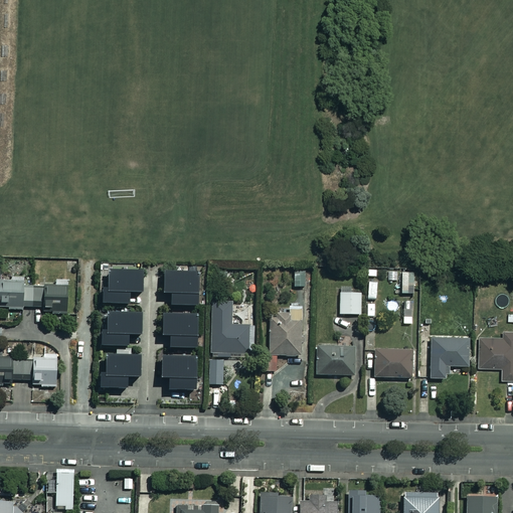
[(139,270),(106,270),(106,303),(126,303),(126,296),(126,291),(139,291),(139,270)]
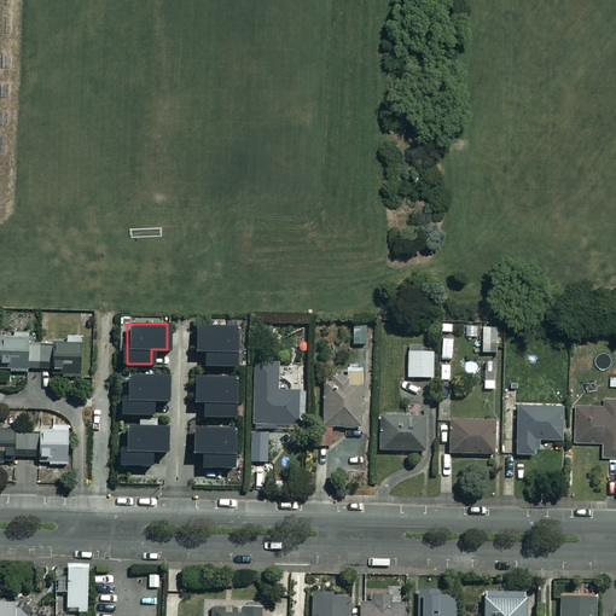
[(234,325),(193,326),(195,350),(201,350),(201,356),(201,365),(236,365),(234,325)]
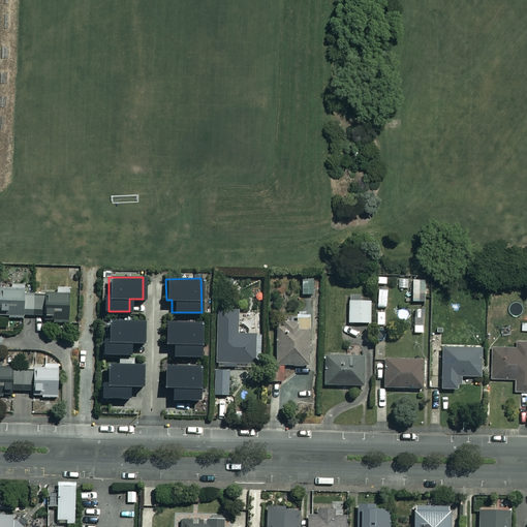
[(315,279),(303,279),(303,292),(316,292),(315,279)]
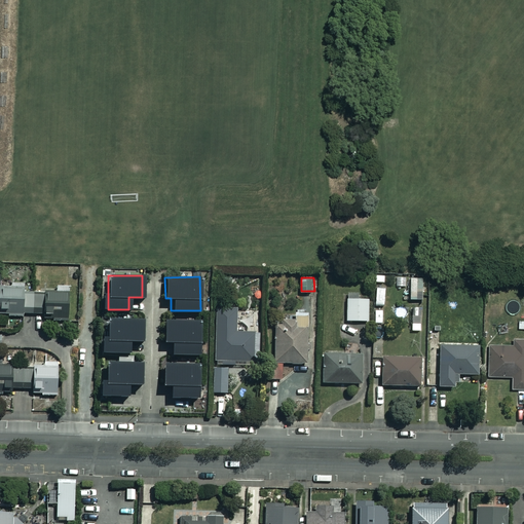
[(424,298),(424,279),(411,279),(410,298),(424,298)]
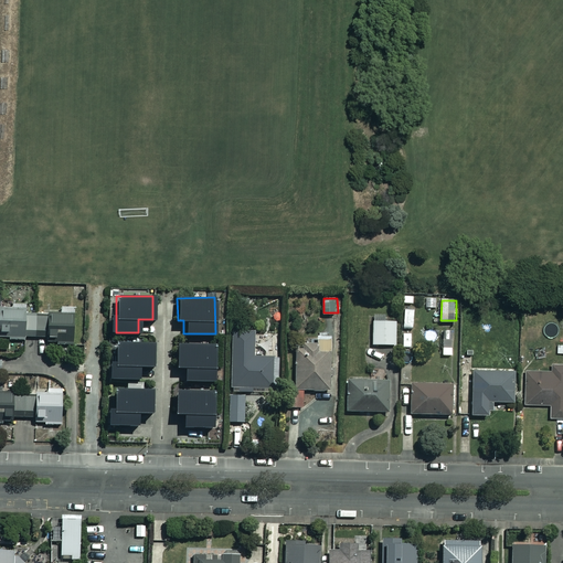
[(27,305),(0,304),(0,337),(10,337),(10,340),(29,340),(29,335),(45,335),(45,311),(27,310),(27,305)]
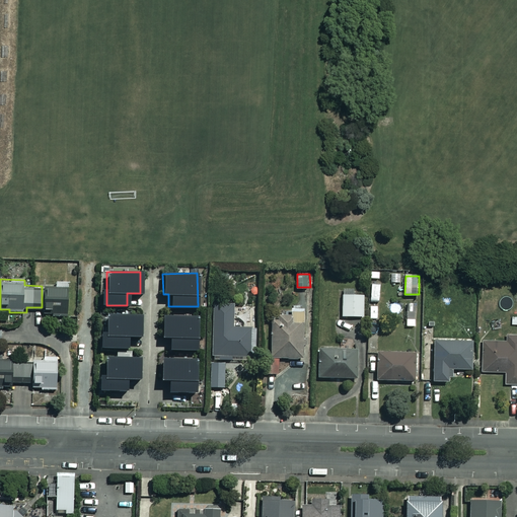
[(72,289),(50,289),(50,316),(72,316),(72,289)]
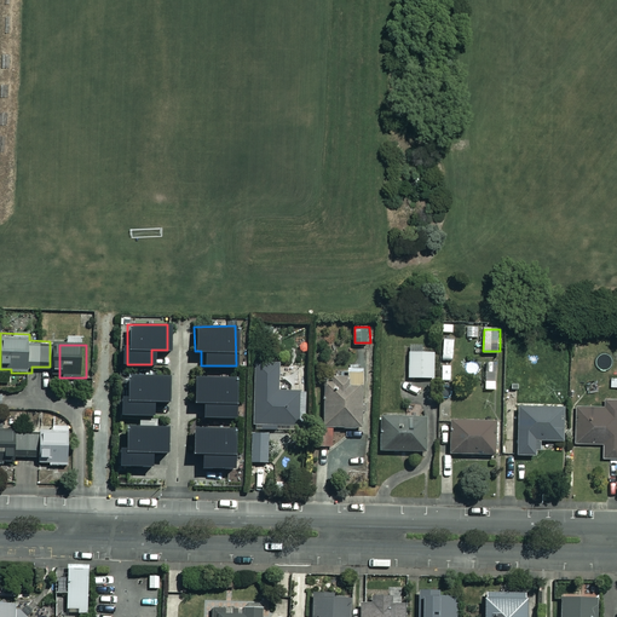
[(434,352),(409,352),(409,376),(436,376),(434,352)]
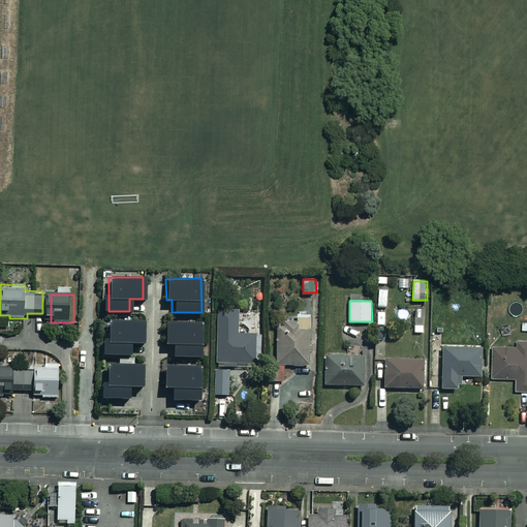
[(217,362),(223,363),(223,366),(239,366),(239,363),(255,363),(256,333),(240,332),(240,308),(218,307),(217,362)]
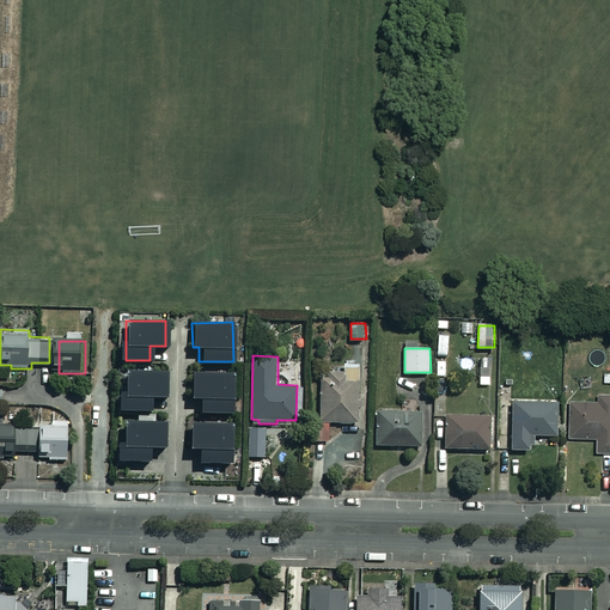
[(494,357),(481,357),(481,385),(493,386),(494,357)]
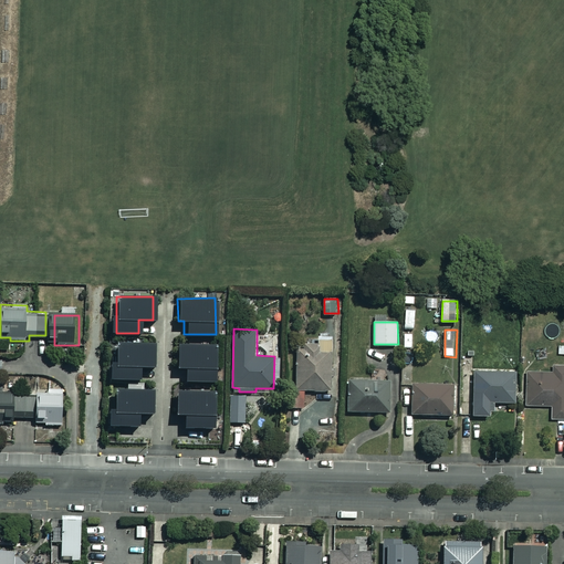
[(331,389),(332,336),(319,336),(319,345),(298,344),(295,389),(288,389),(288,406),(305,407),(305,389),(331,389)]
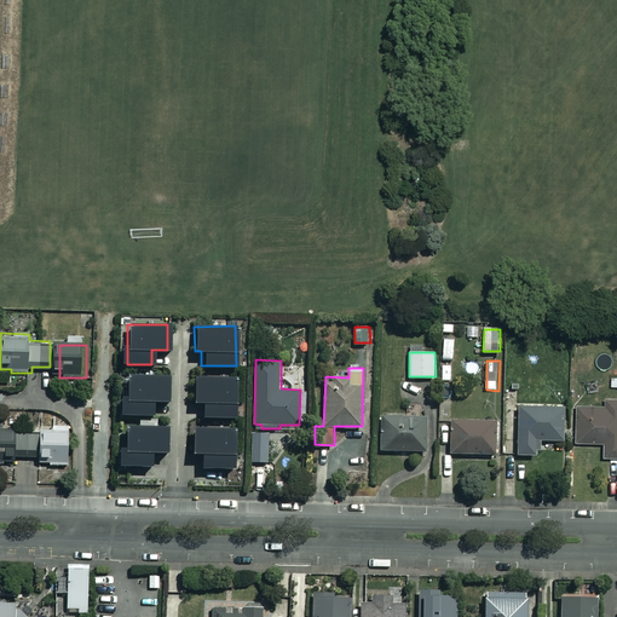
[(154,407),(154,401),(166,401),(166,374),(126,373),(125,416),(154,416),(154,407)]
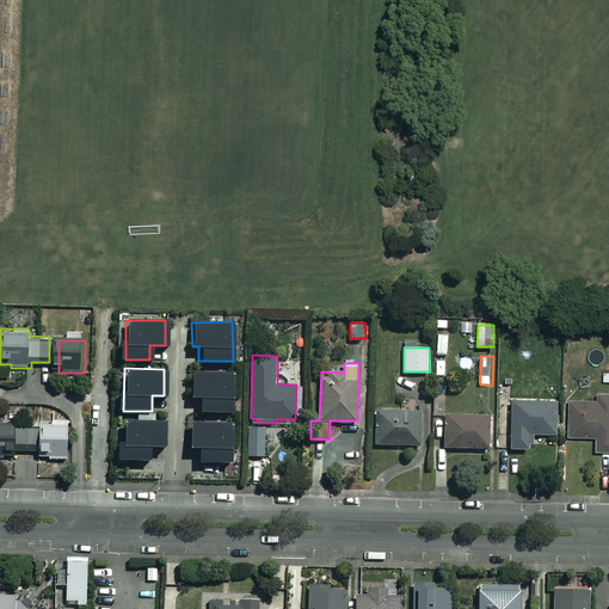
[(190,397),(197,397),(196,404),(196,412),(229,412),(229,370),(191,369),(190,397)]
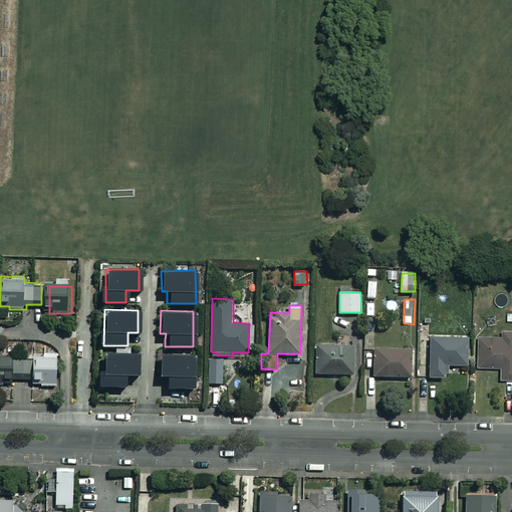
[(511,326),(503,326),(503,335),(480,334),(479,365),(501,365),(501,377),(511,377),(511,326)]
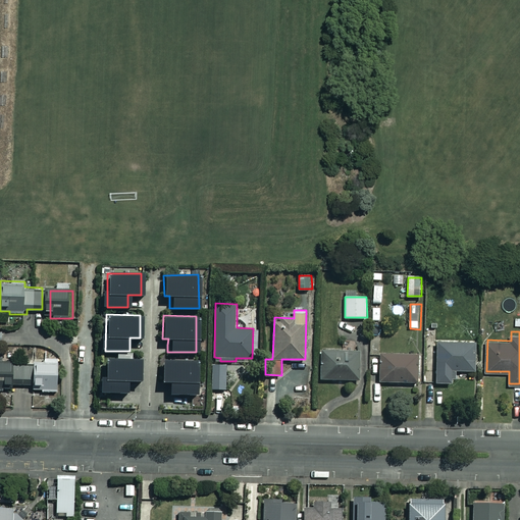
[(473,342),(434,342),(435,383),(453,382),(453,370),(474,370),(473,342)]
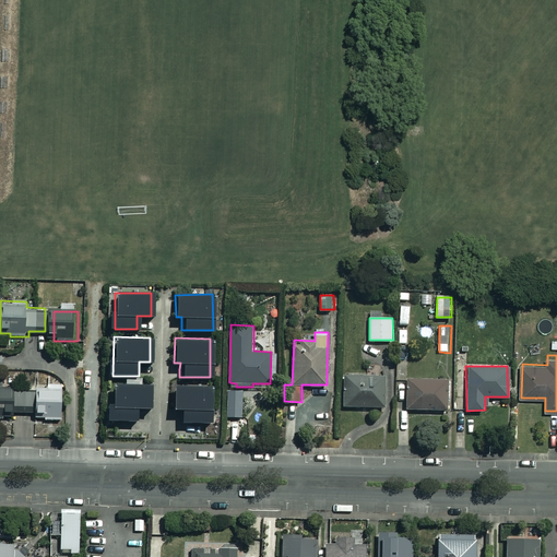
[(386,375),(343,375),(343,405),(386,405),(386,375)]
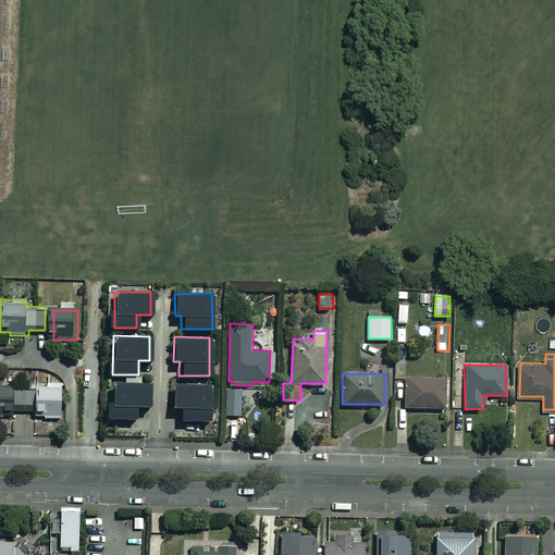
[(445,379),(405,377),(404,406),(444,408),(445,379)]
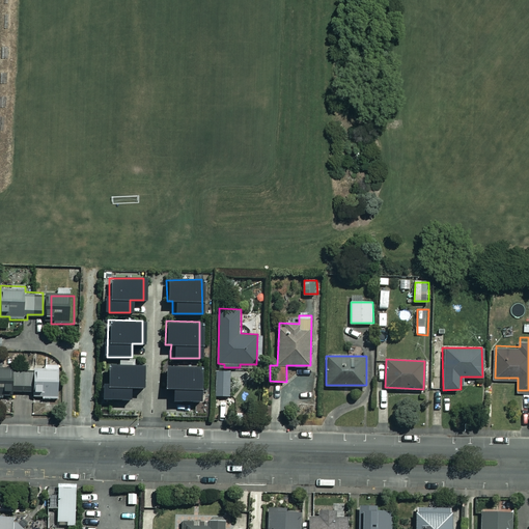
[(130,400),(130,387),(141,387),(141,365),(106,364),(106,399),(130,400)]
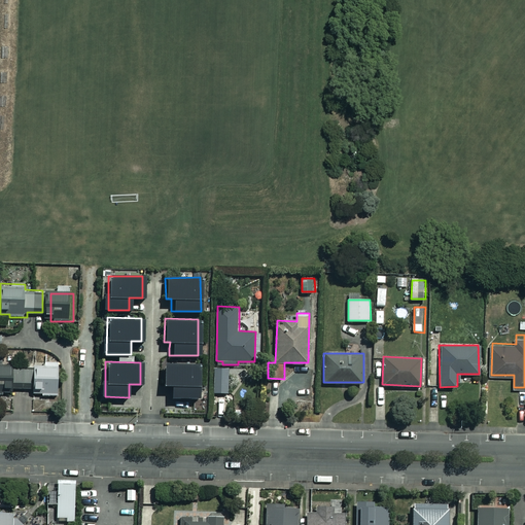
[(163,385),(172,385),(172,395),(198,395),(198,363),(163,362),(163,385)]
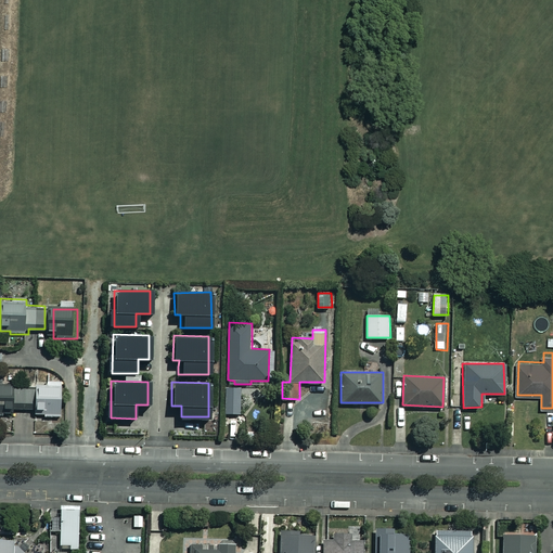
[(62,386),(0,386),(0,409),(47,410),(47,415),(62,415),(62,386)]
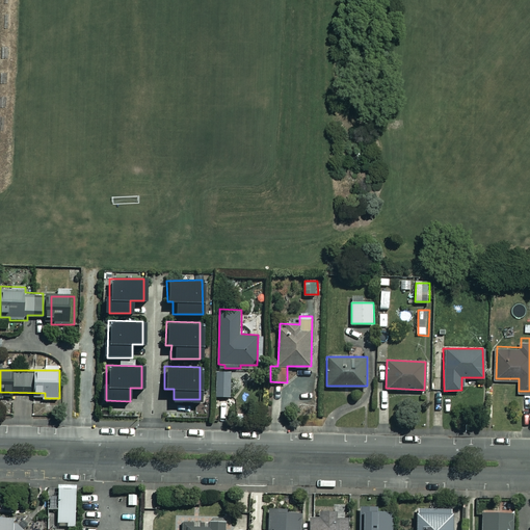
[(230,370),(216,371),(217,396),(231,395),(230,370)]
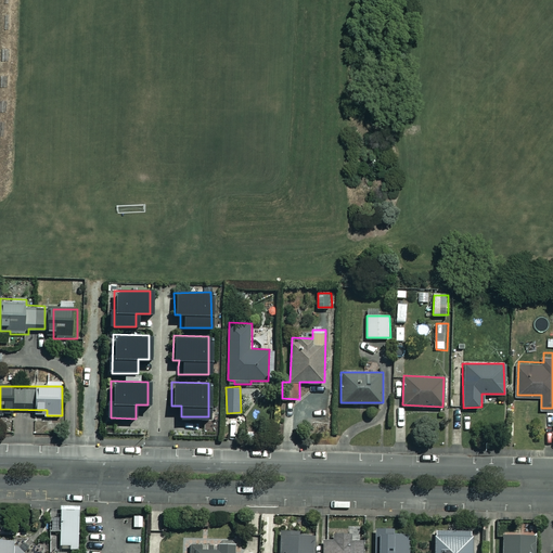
[(79,505),(61,505),(62,548),(80,548),(79,505)]
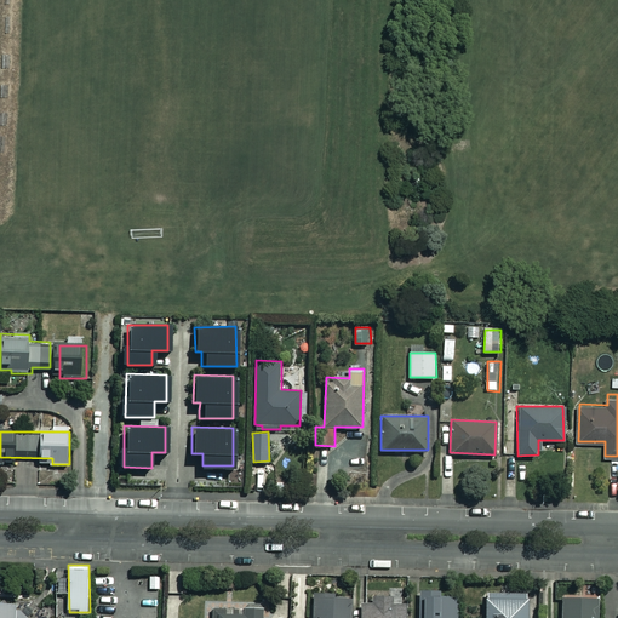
[(393,596),(373,596),(372,604),(361,602),(360,617),(406,617),(407,585),(393,585),(393,596)]
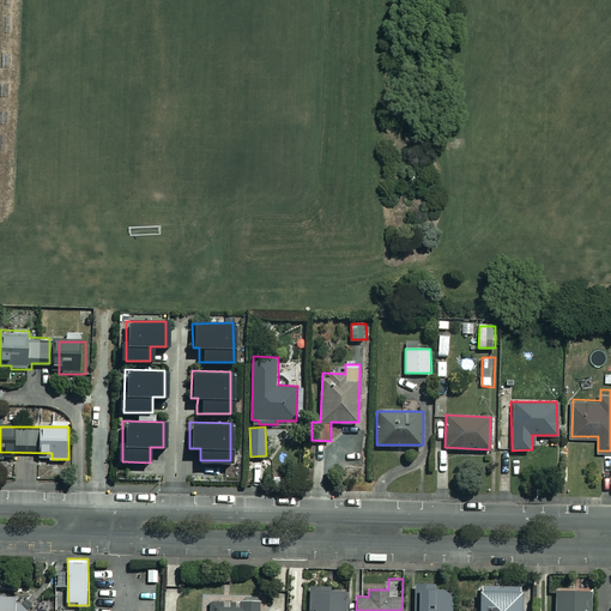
[(436,588),(436,584),(413,584),(413,610),(452,610),(452,588),(436,588)]
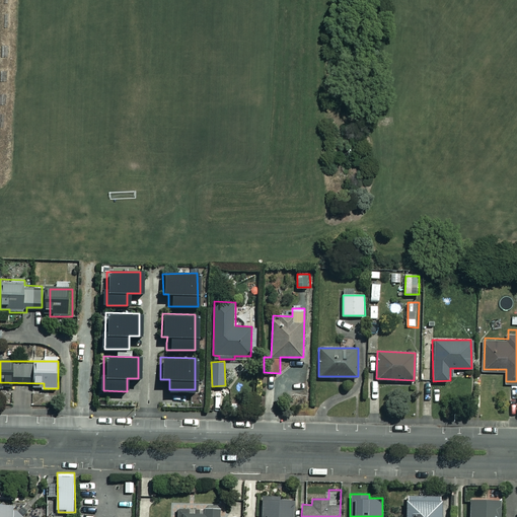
[(440,516),(440,496),(405,496),(405,516),(440,516)]
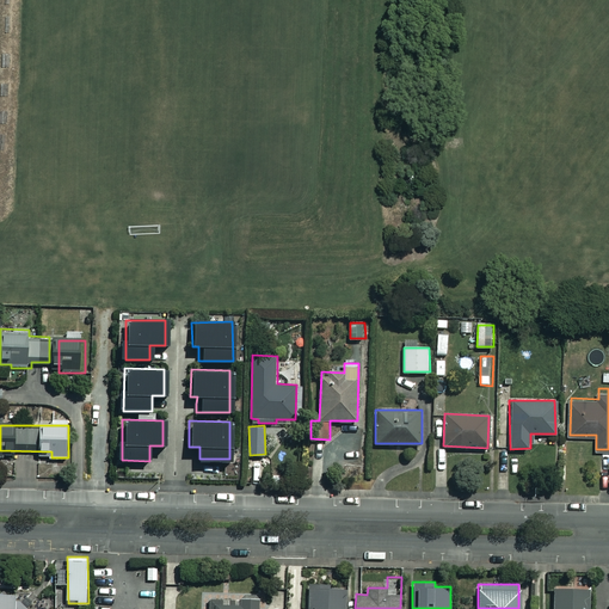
[(588,608),(590,589),(554,586),(552,608),(588,608)]
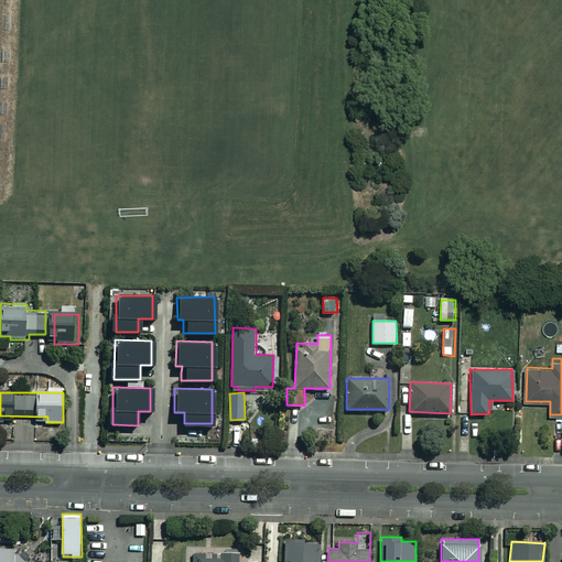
[(317,561),(317,542),(285,542),(284,561),(317,561)]
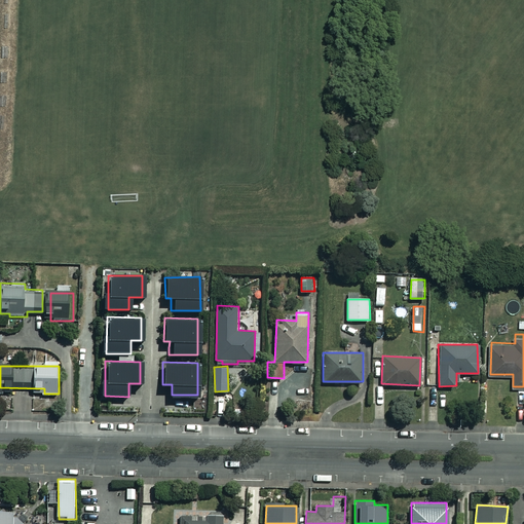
[(13,523),(14,512),(0,511),(0,523),(13,523)]
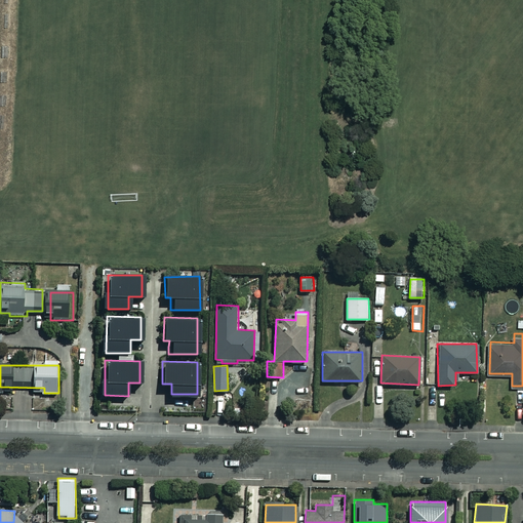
[(220,522),(222,516),(179,514),(178,522),(220,522)]
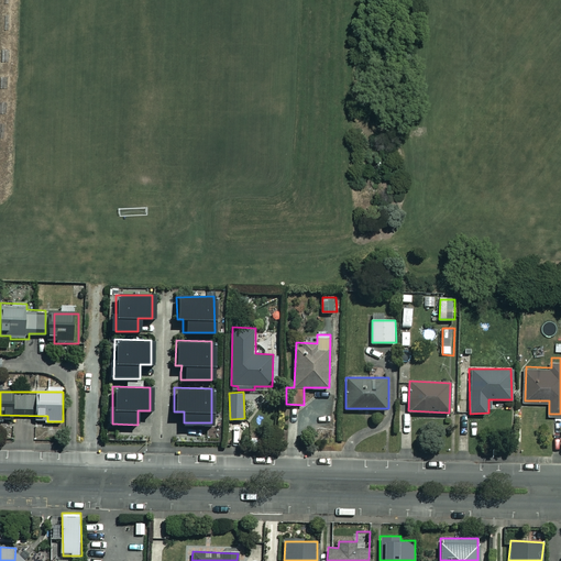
All buildings are outlined.
